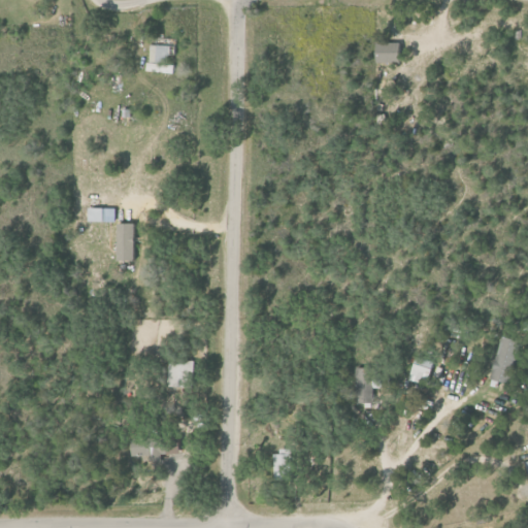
[(396,43),(372,42),(371,62),(395,63),(396,43)]
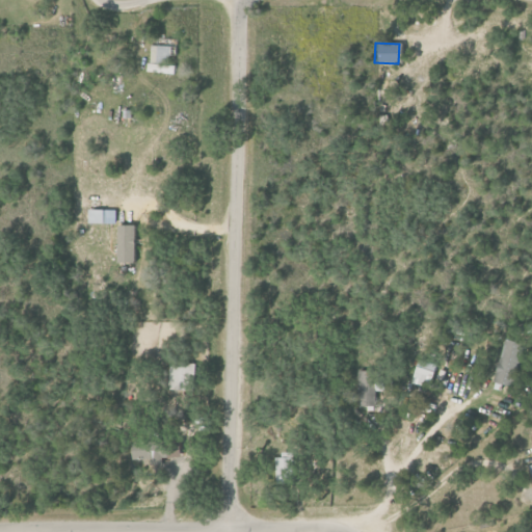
[(148,73),(176,74),(176,65),(169,65),(169,46),(149,46),(148,73)]
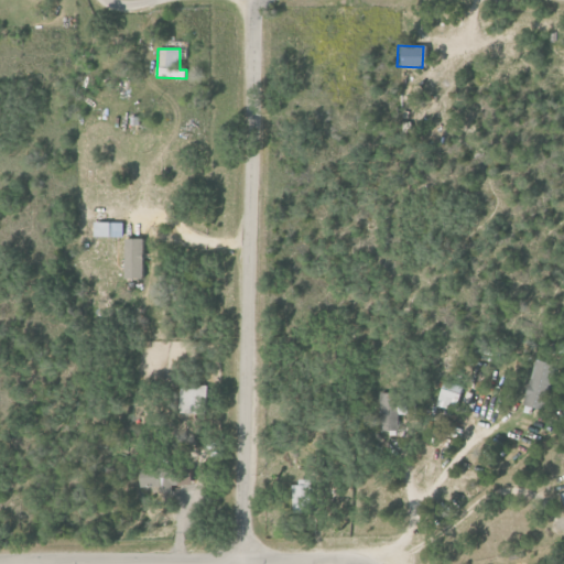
[(114,221),(97,221),(97,236),(114,237),(114,221)]
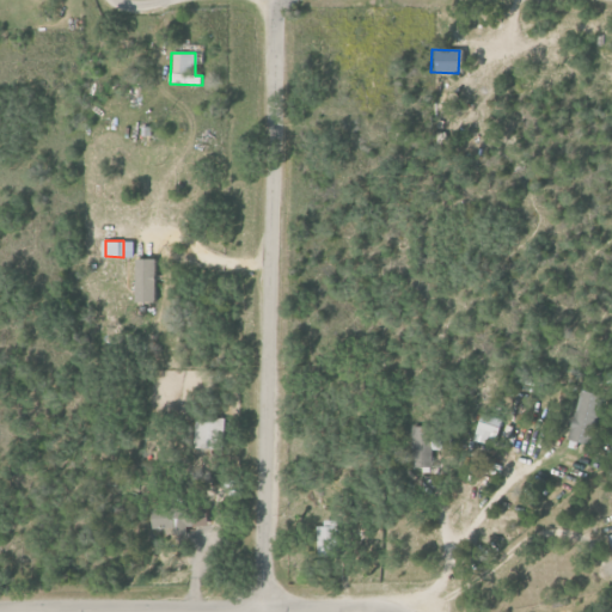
[(159,303),(159,258),(140,258),(139,301),(159,303)]
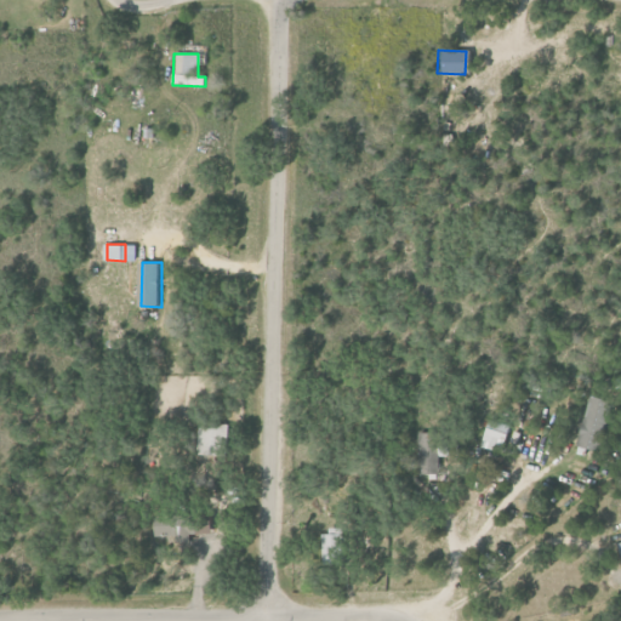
[(600,451),(613,400),(591,396),(579,446),(600,451)]
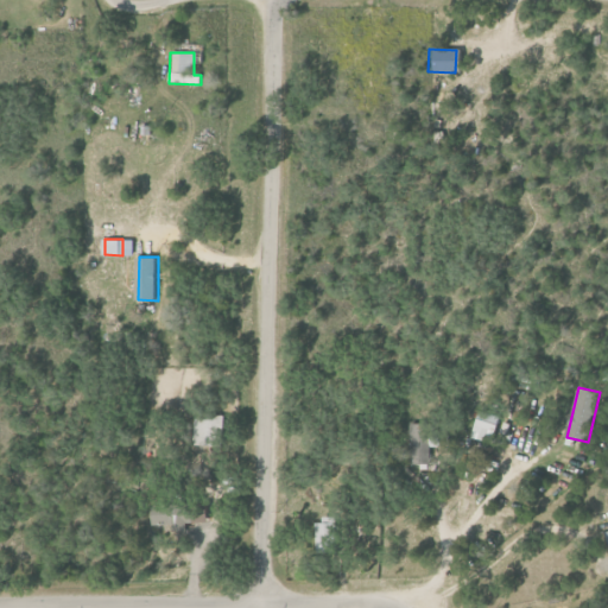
[(474,438),(494,443),(501,416),(481,411),(474,438)]
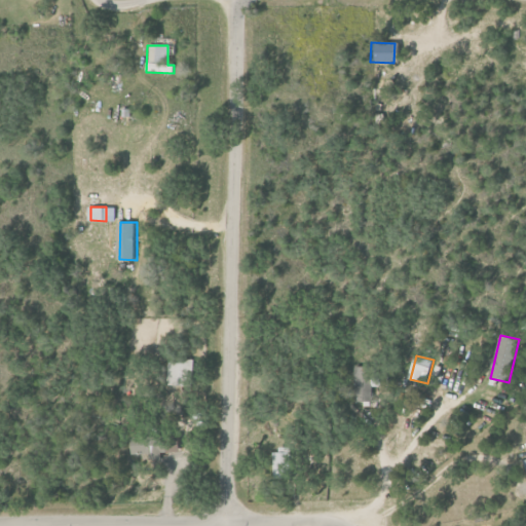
[(191,361),(168,361),(167,386),(190,386),(191,361)]
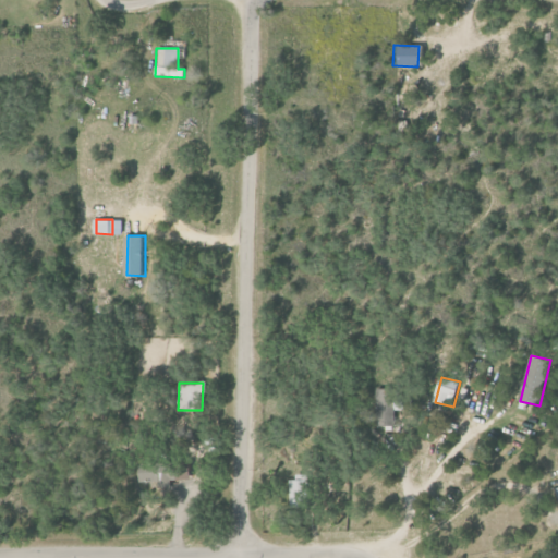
[(396,389),(376,388),(375,426),(395,426),(396,389)]
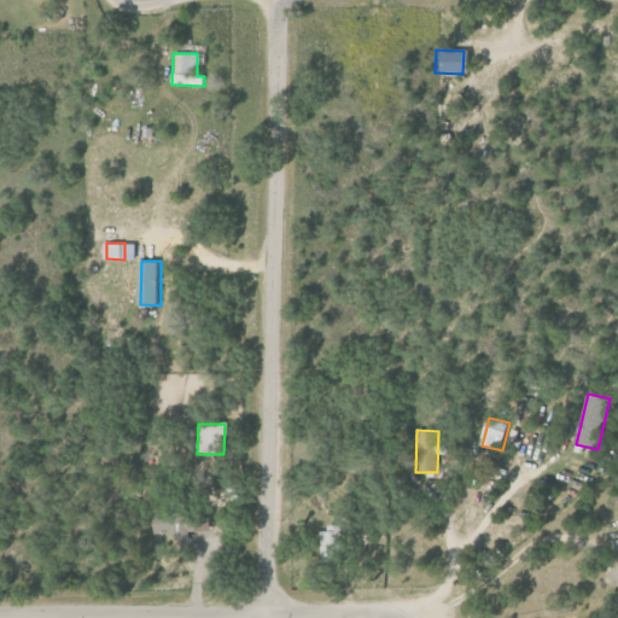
[(155,535),(173,534),(174,541),(194,540),(194,512),(155,512),(155,535)]
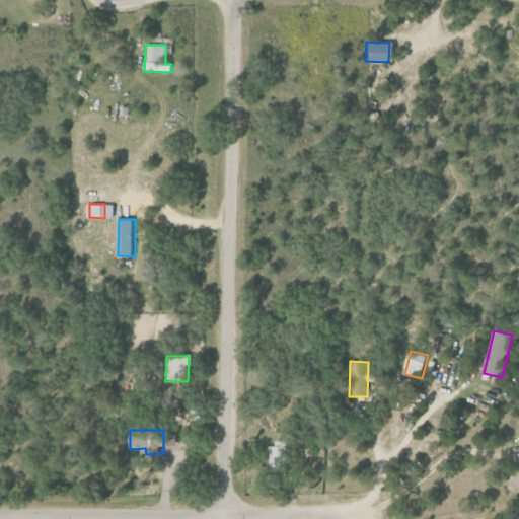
[(271,443),(271,472),(287,472),(286,443),(271,443)]
